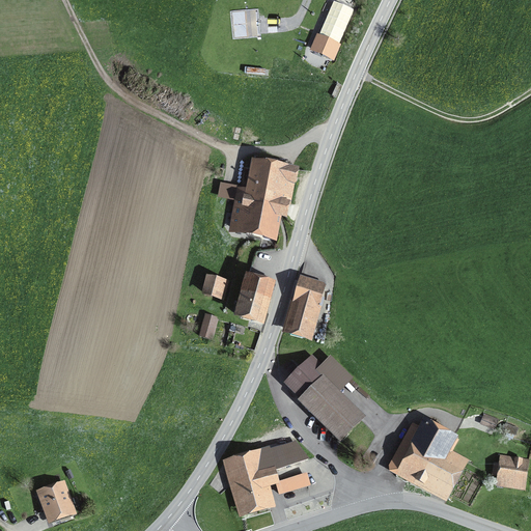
[(319,37),(317,36),(310,54),(334,63),(341,46),(339,45),(353,11),(334,4),(319,37)]
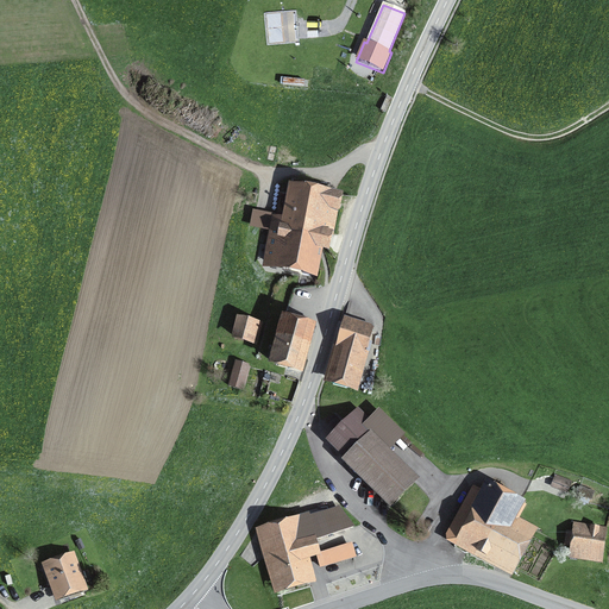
[(276,217),(267,263),(311,270),(315,244),(327,246),(330,234),(333,234),(340,195),(289,186),(283,219),(276,217)]
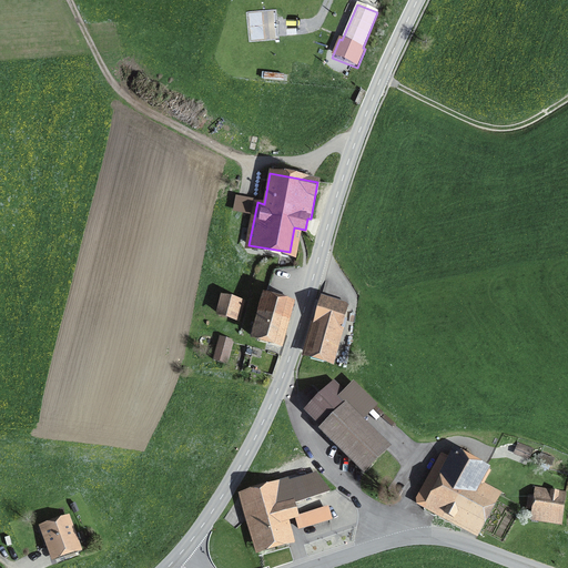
[(252,336),(279,343),(290,302),(265,294),(260,313),(259,313),(252,336)]
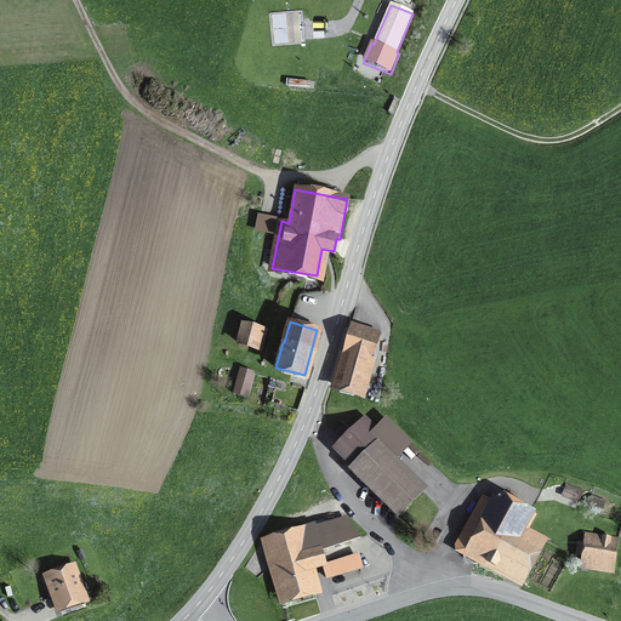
[(244,325),(239,343),(261,348),(266,331),(244,325)]
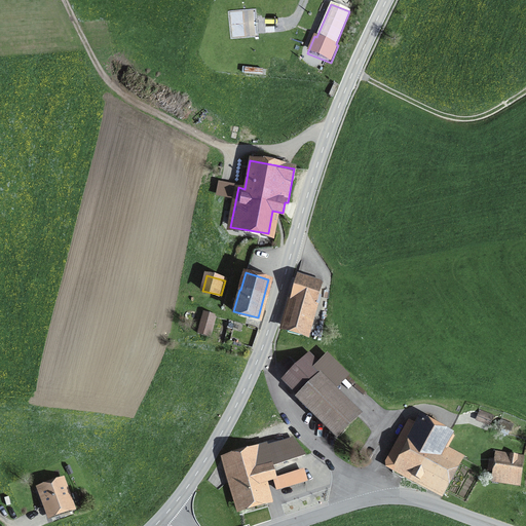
[(300,278),(286,328),(306,334),(320,284),(300,278)]
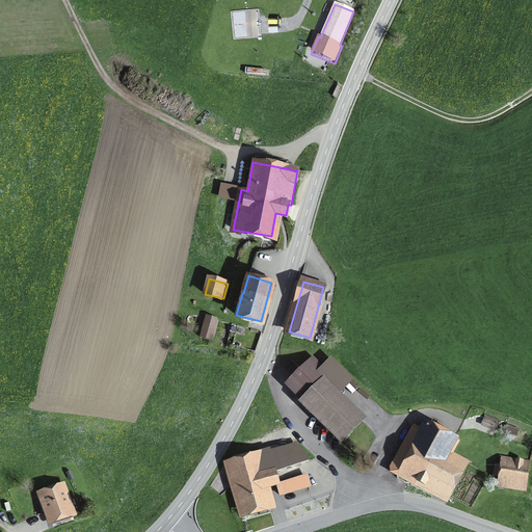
[(206,317),(201,337),(211,340),(217,320),(206,317)]
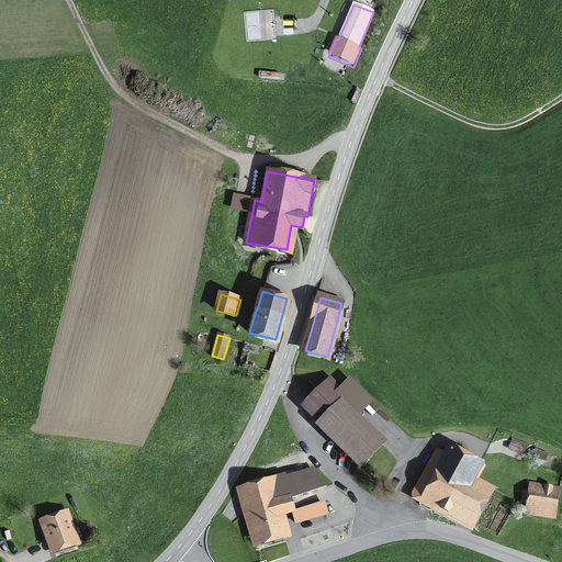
[(305,406),(323,423),(340,405),(349,397),(330,380),(305,406)]
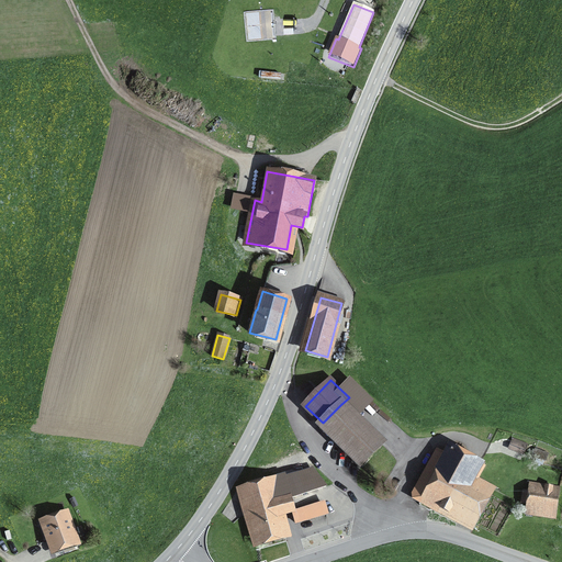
[(380,444),(340,405),(323,423),(321,425),(360,464),(380,444)]
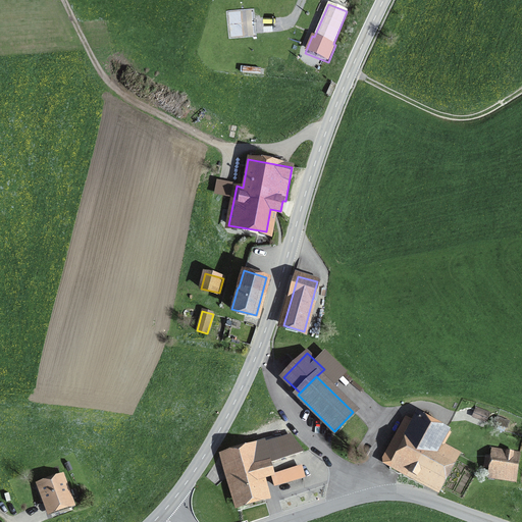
[(477,409),(474,416),(485,421),(488,413),(477,409)]
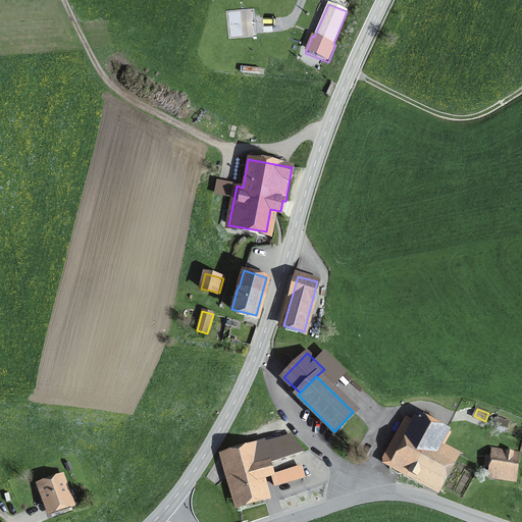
[(400,428),(384,457),(436,485),(453,457),(440,450),(450,431),(418,415),(414,423),(403,418),(398,427),(400,428)]
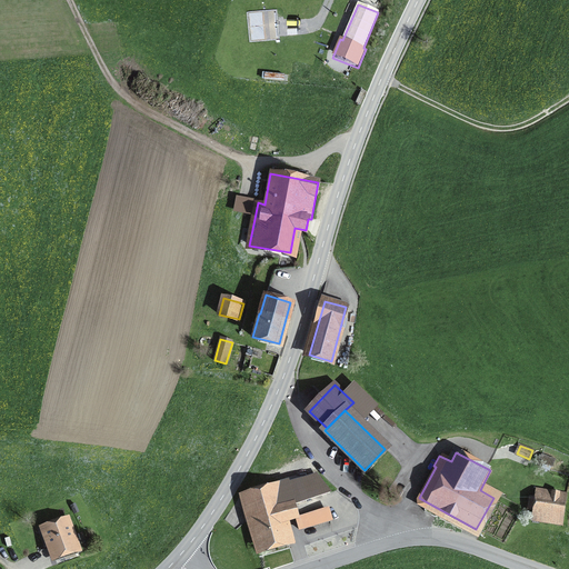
[(542,455),(539,461),(551,466),(555,459),(542,455)]
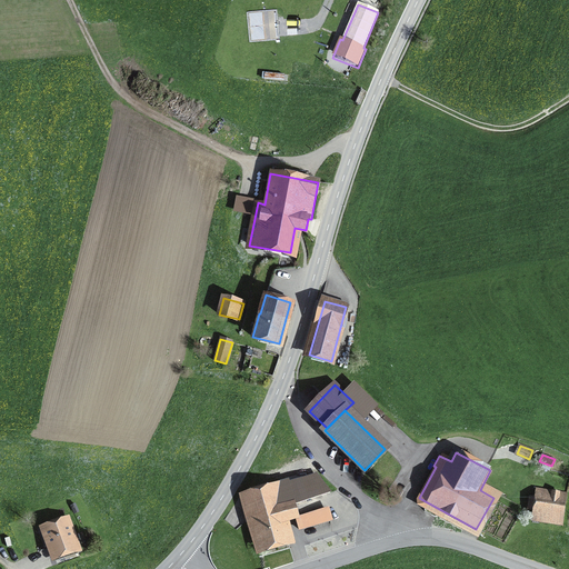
[(300,482),(289,487),(295,503),(330,492),(317,473),(299,478),(300,482)]
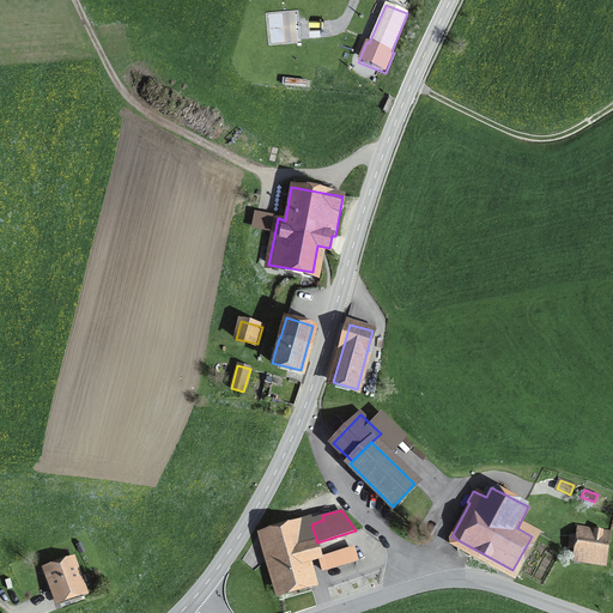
[(321,558),(317,542),(311,525),(304,526),(303,520),(259,533),(265,553),(271,552),(281,590),(310,583),(304,560),(319,557),(319,559),(321,558)]
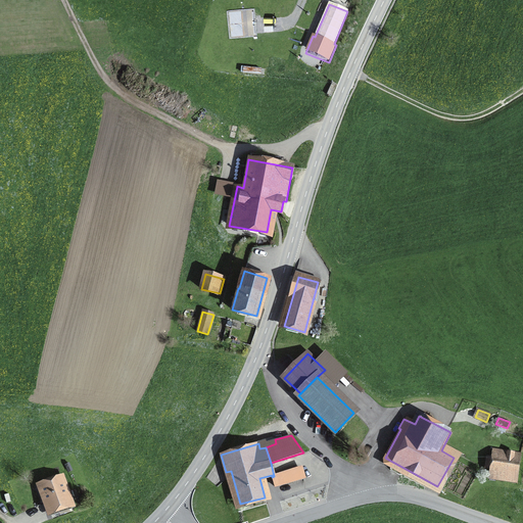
[(493,449),(489,478),(517,482),(521,454),(493,449)]
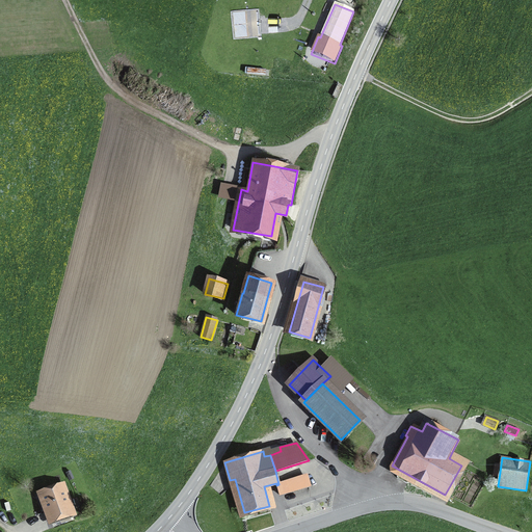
[(306,476),(278,484),(276,485),(280,496),(309,486),(306,476)]
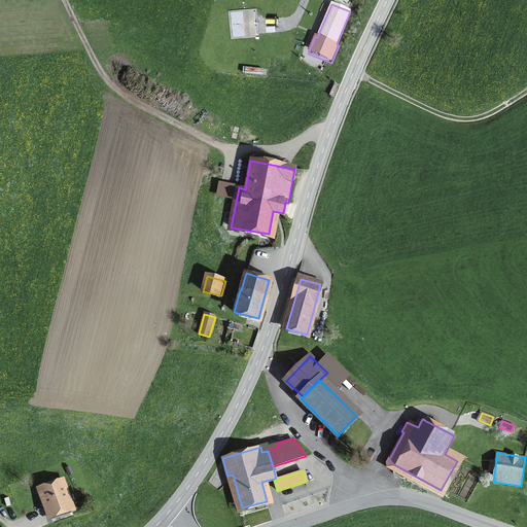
[(40,490),(50,516),(71,508),(62,482),(40,490)]
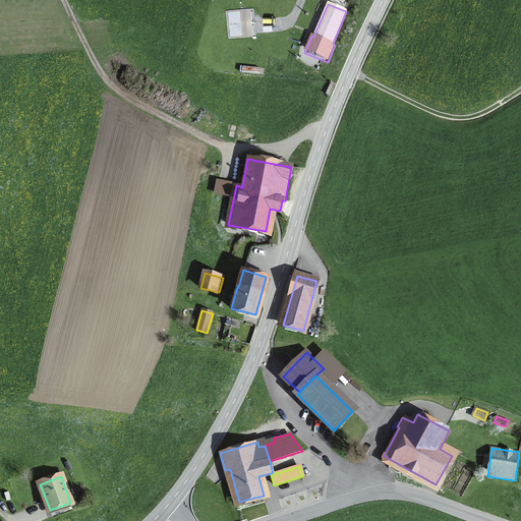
[(196,508),(203,512),(211,502),(206,498),(196,508)]
